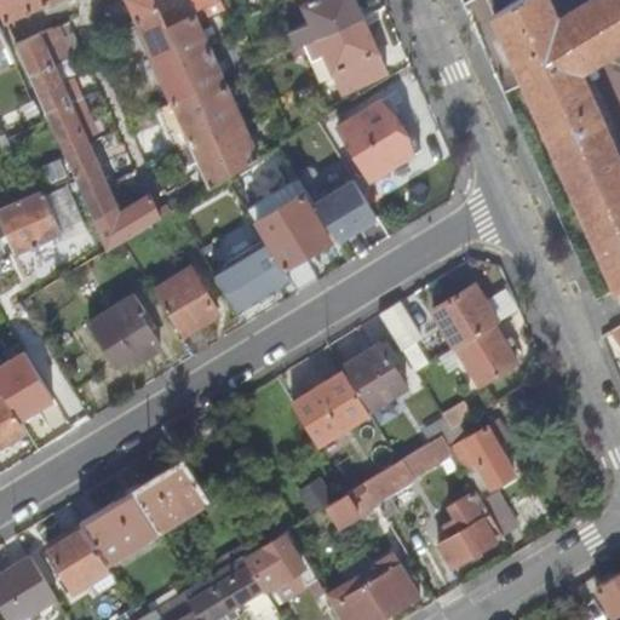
[(0,0),(0,3),(78,176),(109,248),(125,240),(176,207),(228,176),(235,172),(164,13),(156,0),(127,0),(208,179),(159,208),(151,194),(121,212),(74,108),(80,105),(75,92),(69,95),(55,63),(59,61),(57,55),(52,57),(41,34),(27,40),(16,13),(46,0),(0,0)]
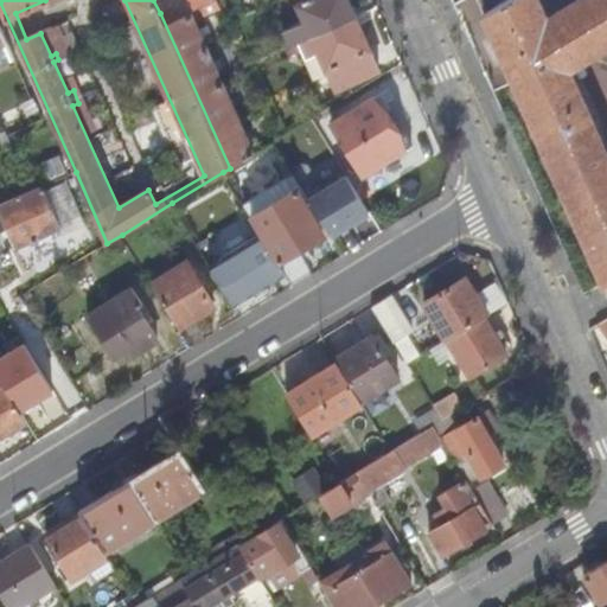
[(193,0),(198,8),(202,7),(205,16),(222,8),(218,0),(193,0)]
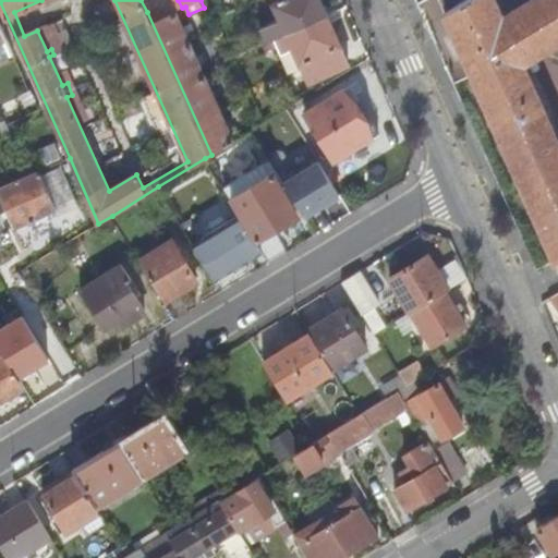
[(282,0),(275,4),(281,20),(262,29),(268,44),(275,40),(327,15),(319,0),(282,0)]
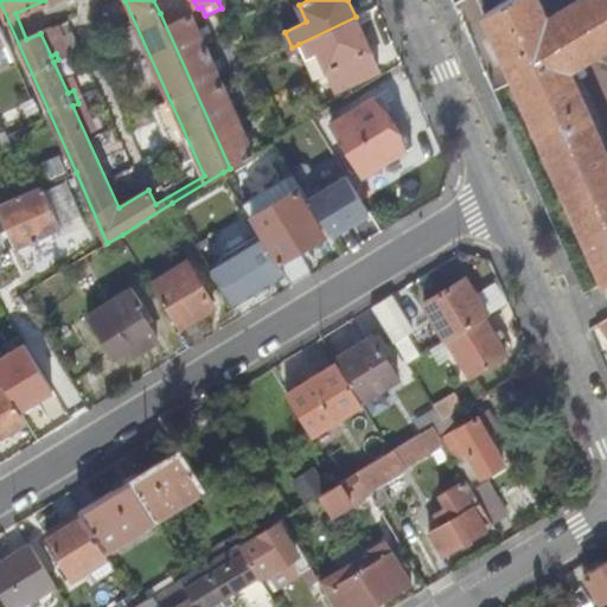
[(478,0),(485,14),(506,0),(478,0)]
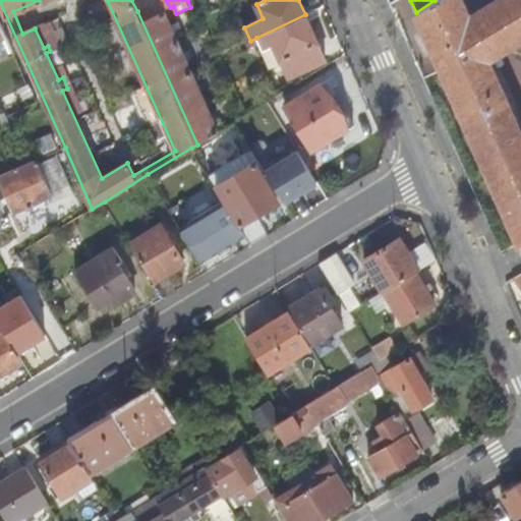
[(520,0),(494,0),(468,16),(461,0),(435,0),(416,12),(519,243),(520,241),(520,132),(488,60),(515,44),(520,47),(520,0)]
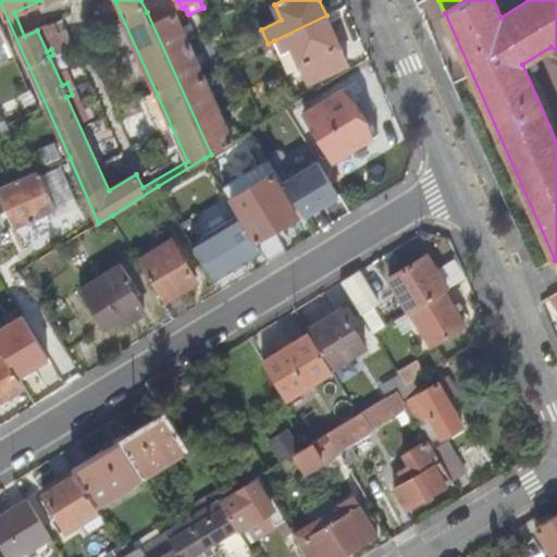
[(147,12),(211,155),(233,141),(174,12),(163,16),(158,8),(147,12)]
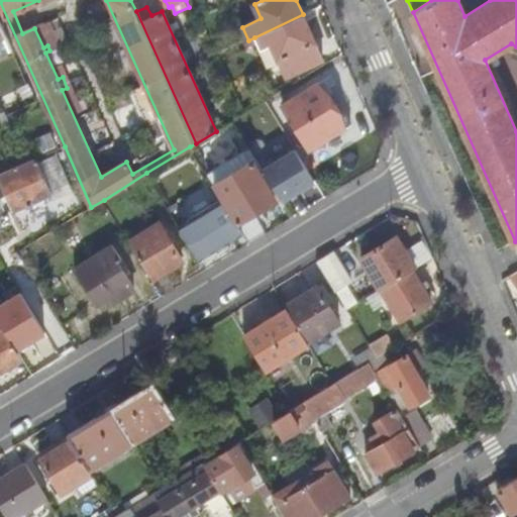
[(303,14),(254,37),(261,50),(273,45),(286,76),(323,61),(303,14)]
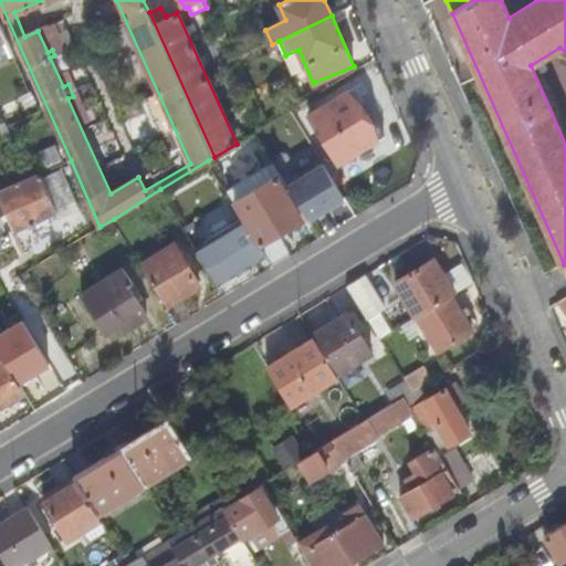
[(310,117),(338,164),(385,134),(365,104),(359,108),(348,93),(310,117)]
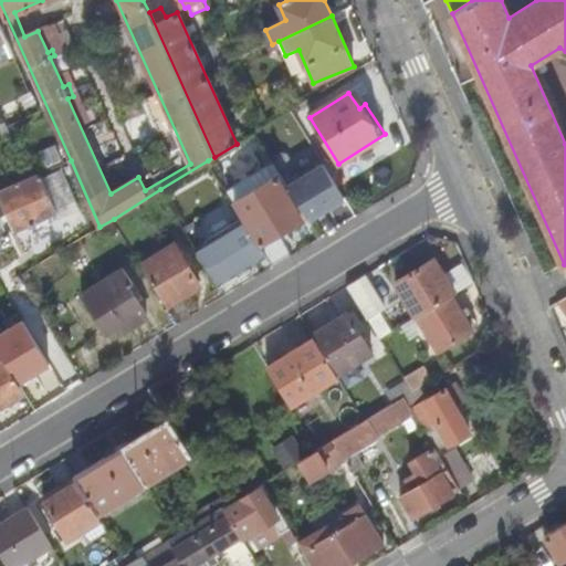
[(62,166),(45,175),(64,210),(81,202),(62,166)]
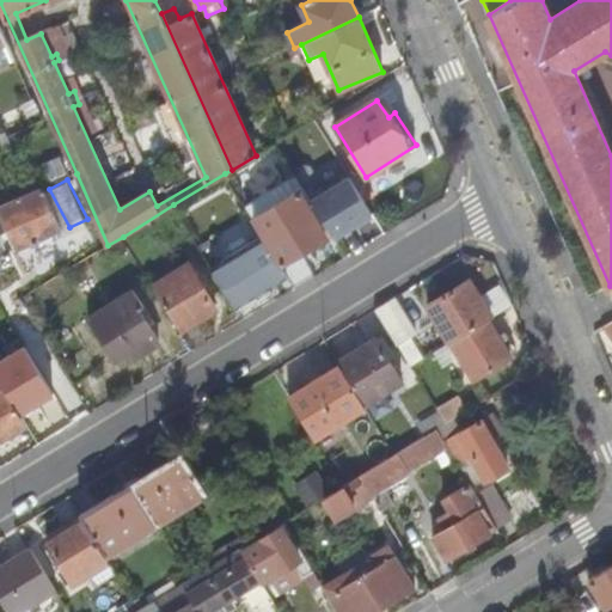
[(255,218),(282,262),(280,263),(287,276),(295,288),(317,275),(303,250),(331,233),(311,201),(307,203),(299,190),(283,200),(275,187),(262,195),(270,208),(255,218)]
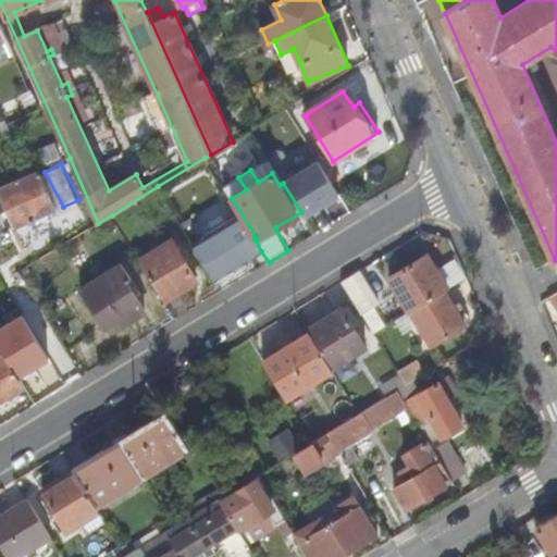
[(0,194),(15,227),(54,210),(37,172),(29,175),(0,188),(0,194)]
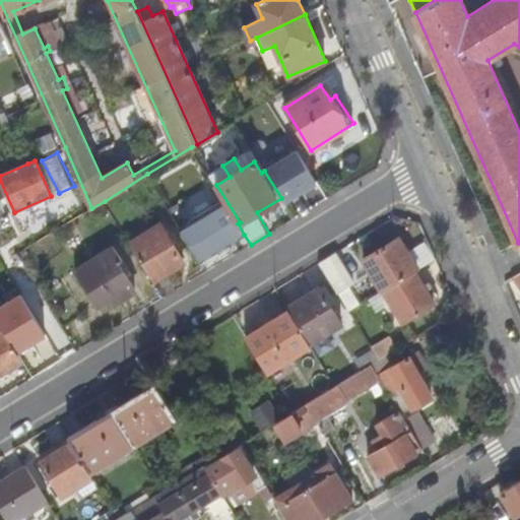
[(281,180),(298,205),(309,198),(293,173),(281,180)]
